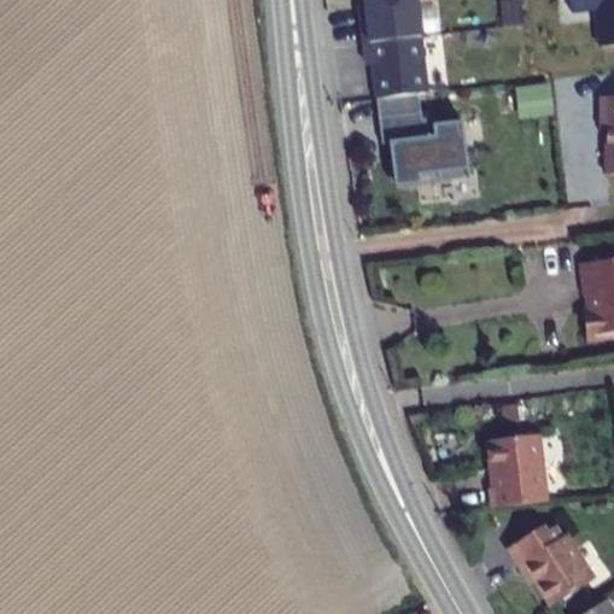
[(421,33),(417,0),(364,0),(367,19),(361,19),(364,40),(421,33)]
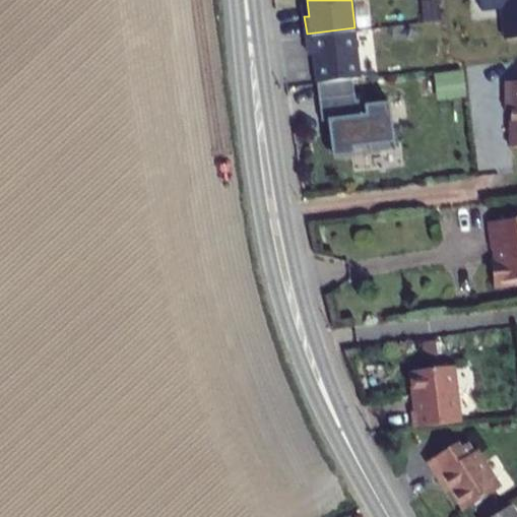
[(516,0),(480,0),(481,5),(503,3),(507,36),(516,34),(516,0)]
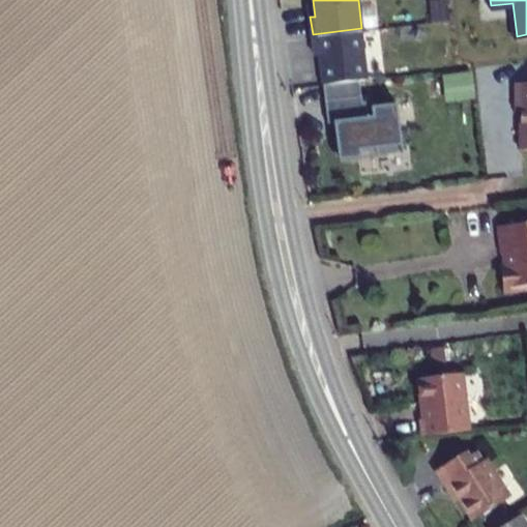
[(367,77),(361,28),(313,34),(315,52),(321,51),(325,82),(361,78),(367,77)]
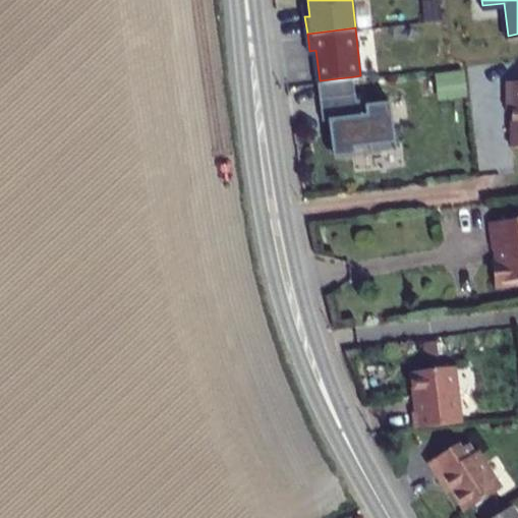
[(321,96),(357,91),(355,76),(320,80),(321,96)]
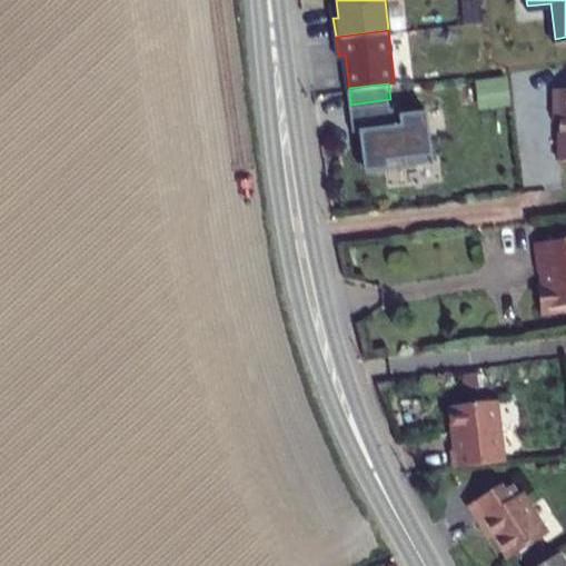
[(558,159),(565,158),(565,87),(554,87),(554,118),(558,118),(558,159)]
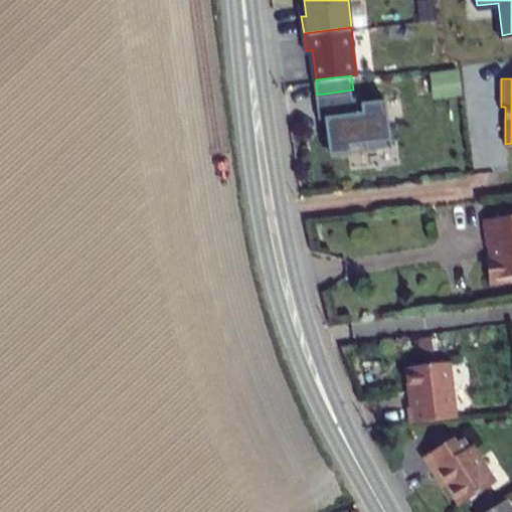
[(354,97),(353,90),(317,95),(320,118),(329,117),(333,152),(352,150),(351,144),(366,142),(367,148),(392,146),(387,99),(364,101),(363,96),(354,97)]
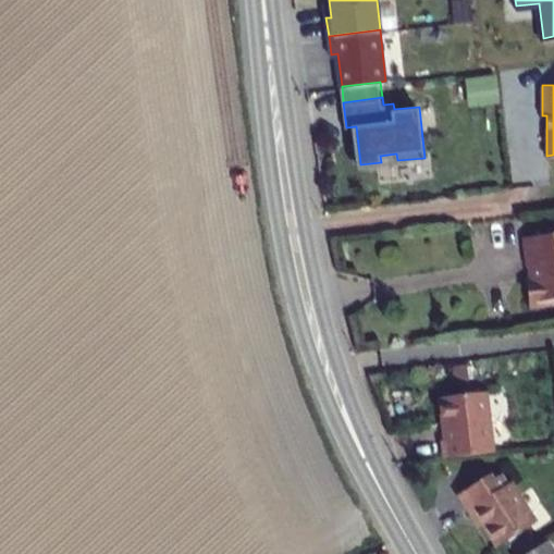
[(553,228),(521,232),(525,258),(528,261),(529,273),(525,274),(529,304),(553,300),(553,228)]
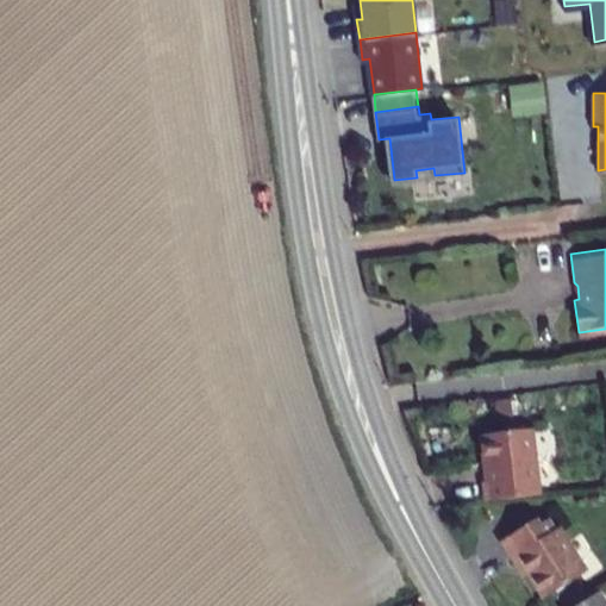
[(483,481),(486,500),(542,493),(533,428),(480,433),(486,481),(483,481)]
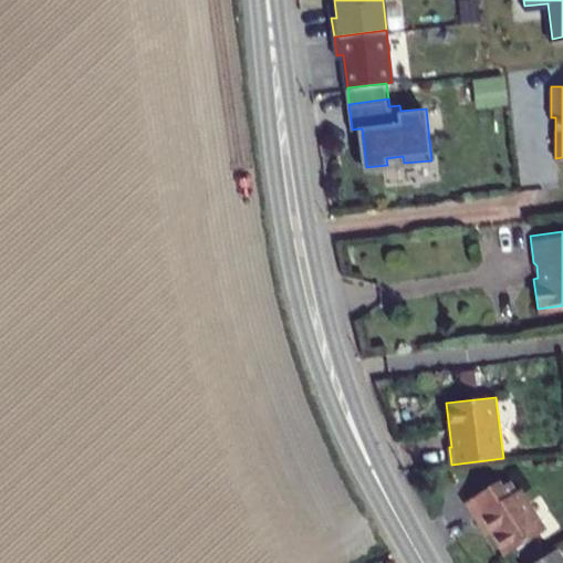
[(497,480),(465,500),(477,518),(482,514),(507,553),(545,528),(514,479),(501,487),(497,480)]
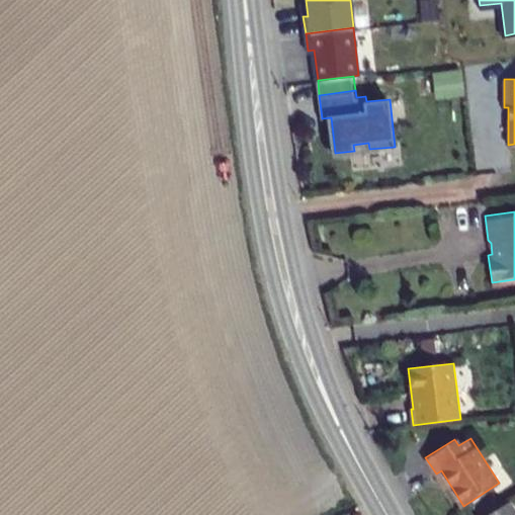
[(514,514),(514,512),(508,502),(487,514),(514,514)]
